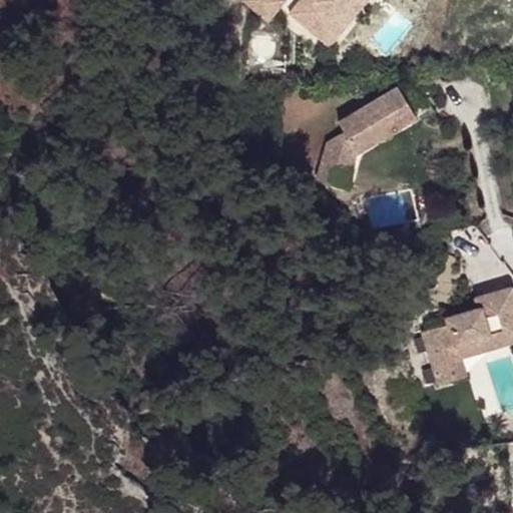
[(285,0),(244,0),(243,2),(268,21),(285,0)]
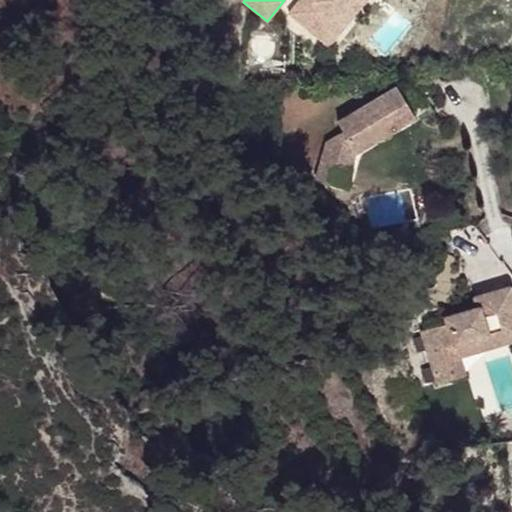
[(301,0),(290,14),(321,40),(335,22),(333,21),(349,0),(301,0)]
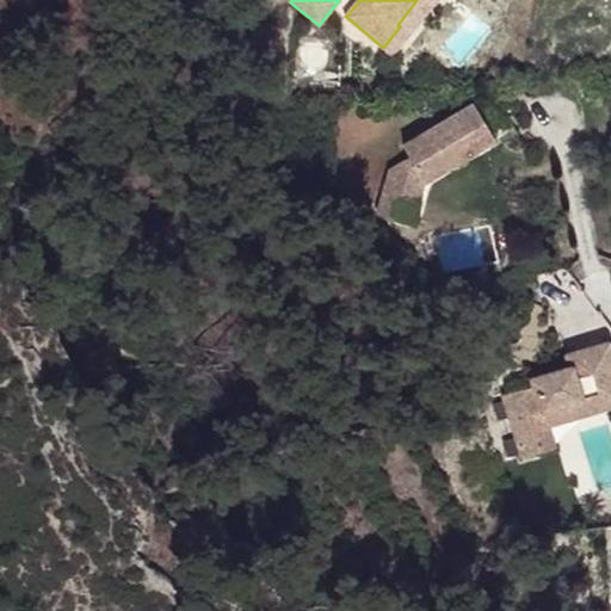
[(383,48),(392,55),(436,0),(417,0),(397,25),(400,26),(383,48)]
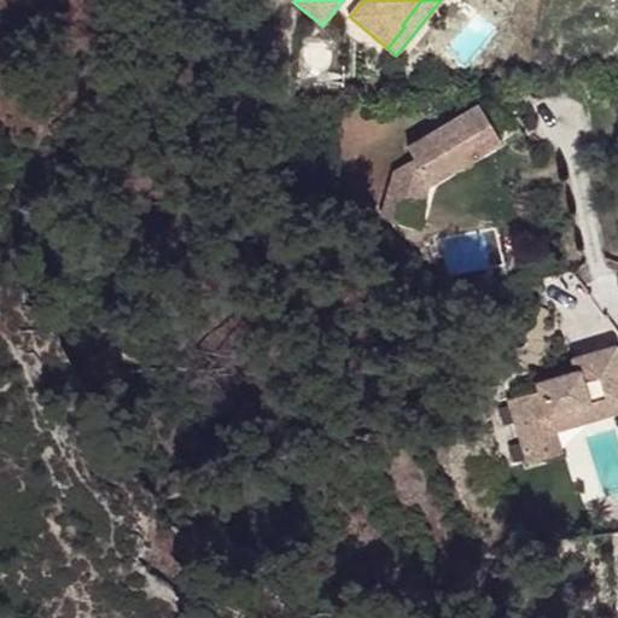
[(408,147),(429,182),(499,138),(503,145),(523,133),(508,111),(490,123),(478,104),(408,147)]
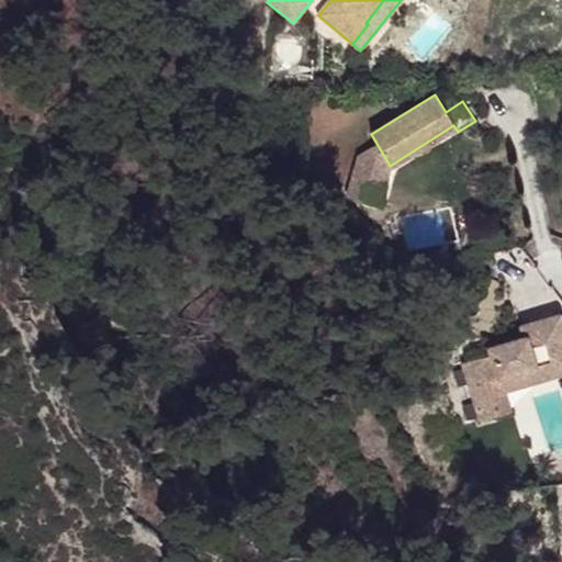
[(352,179),(347,198),(379,206),(390,166),(378,146),(372,149),(383,167),(379,181),(370,179),(369,183),(352,179)]
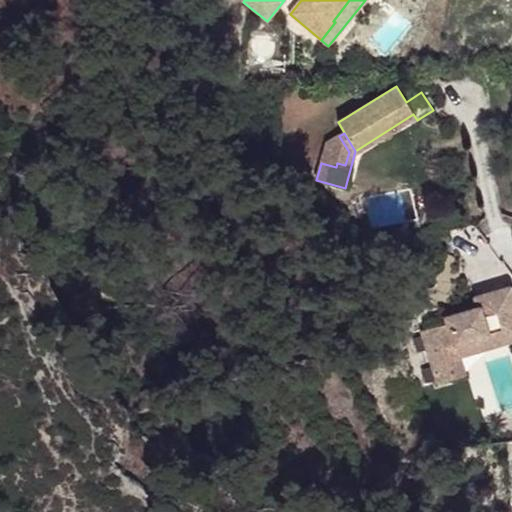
[(327,143),(321,163),(336,167),(337,163),(345,165),(349,152),(339,136),(327,143)]
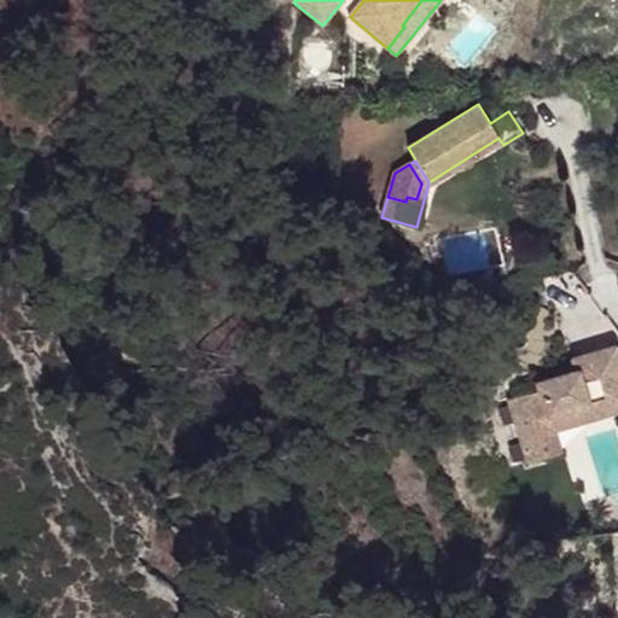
[(507,400),(526,464),(546,458),(535,420),(590,402),(596,418),(617,409),(617,351),(616,344),(571,359),(575,369),(535,383),(537,390),(507,400)]
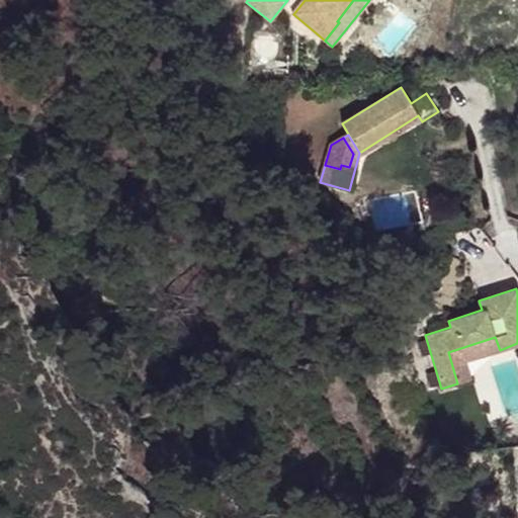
[(448,352),(457,383),(470,379),(464,361),(500,350),(495,337),(448,352)]
